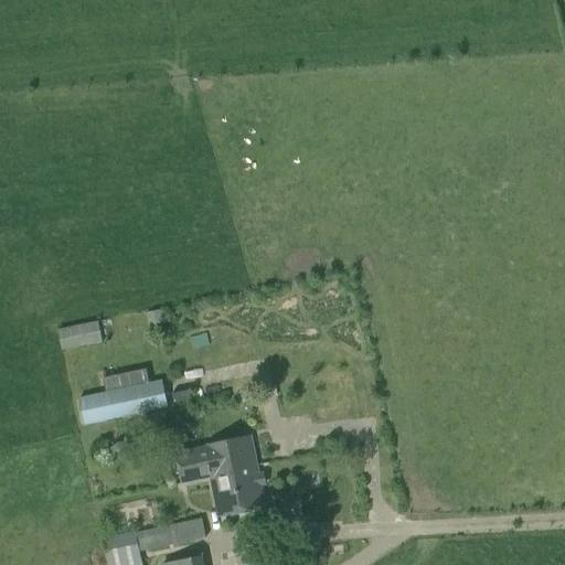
[(99,322),(60,327),(62,348),(103,343),(99,322)]
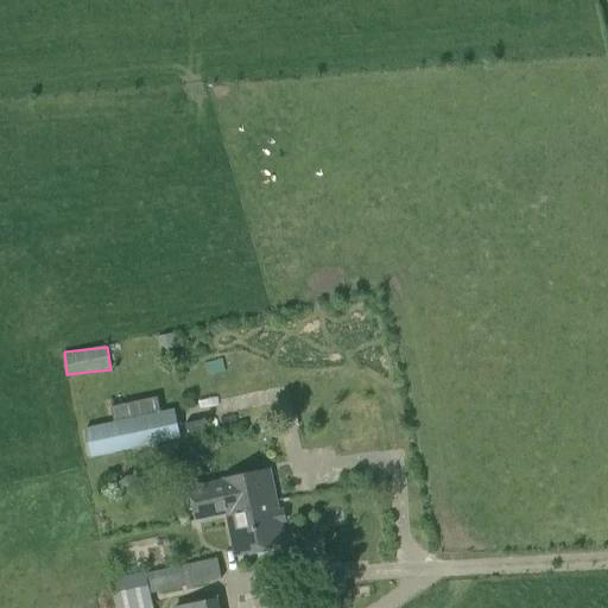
[(111,409),(114,423),(162,412),(158,398),(111,409)]
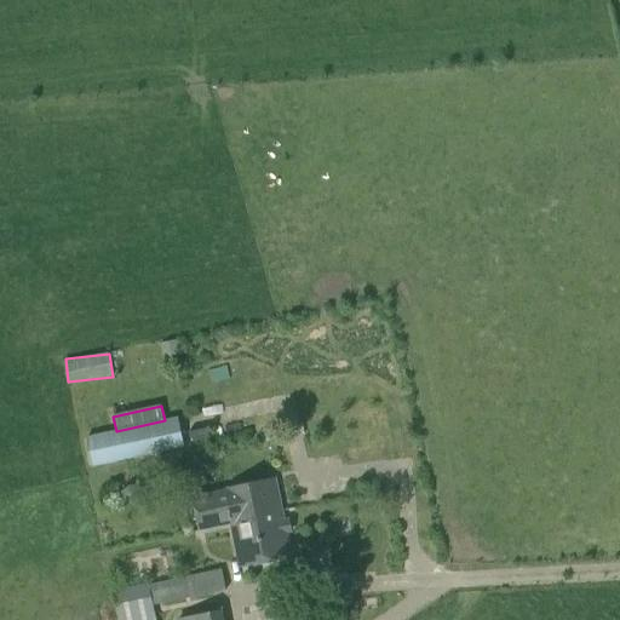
[(116,431),(86,437),(93,468),(184,448),(178,418),(165,420),(116,431)]
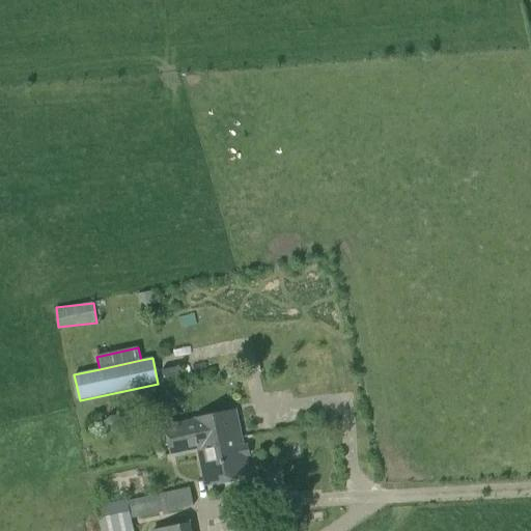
[(250,475),(238,412),(166,426),(172,455),(199,450),(206,484),(250,475)]
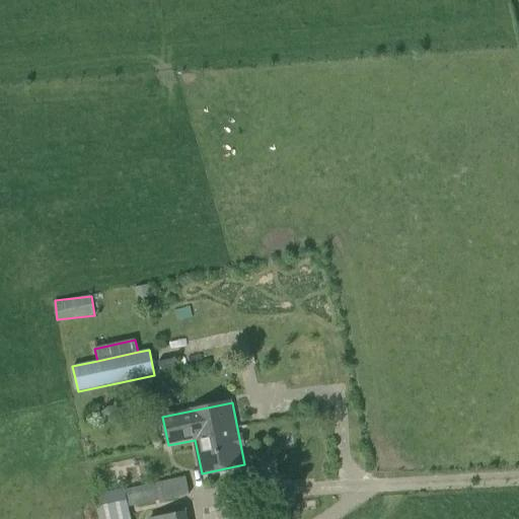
[(189,495),(186,476),(125,490),(124,489),(94,495),(98,518),(130,518),(128,508),(189,495)]
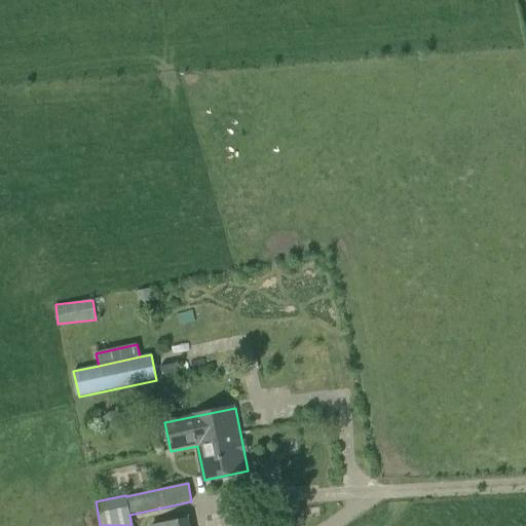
[(228,525),(246,525),(241,506),(226,511),(228,525)]
